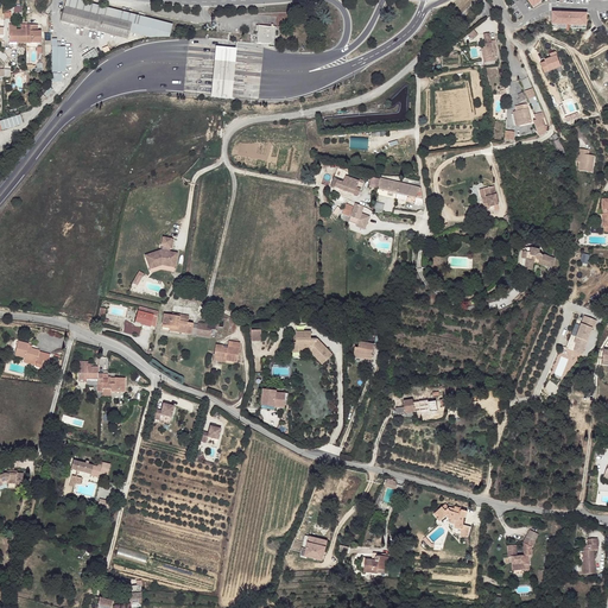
[(134,14),(77,0),(65,0),(61,21),(127,38),(130,32),(134,14)]
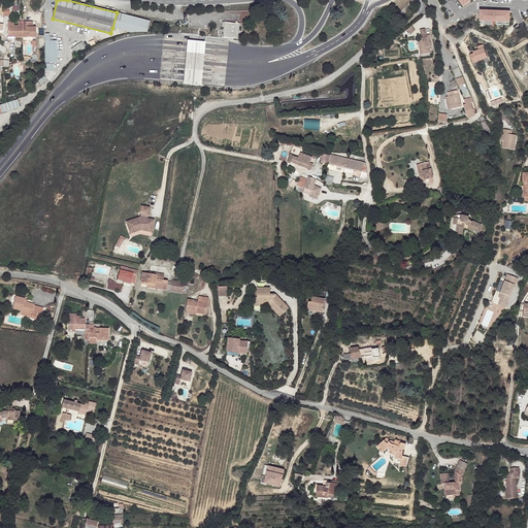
[(509,22),(509,11),(497,11),(497,12),(493,12),(493,11),(480,10),(480,21),(483,21),(492,21),(496,21),(505,22),(509,22)]
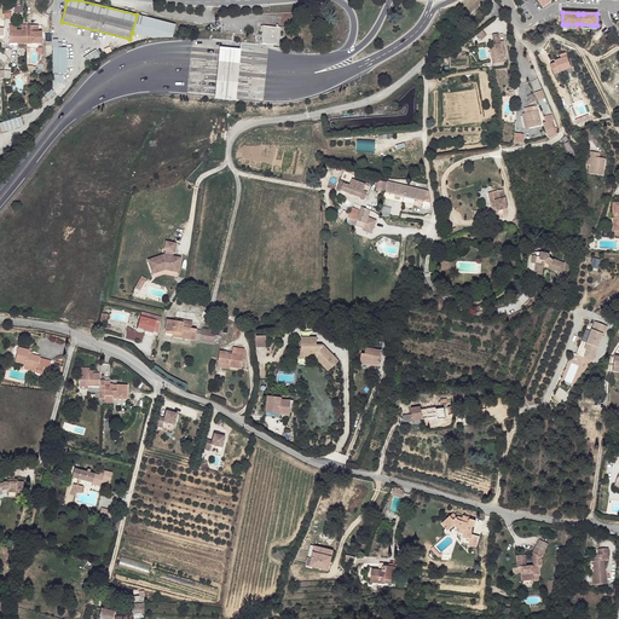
[(163,22),(137,15),(132,33),(154,38),(160,38),(163,22)]
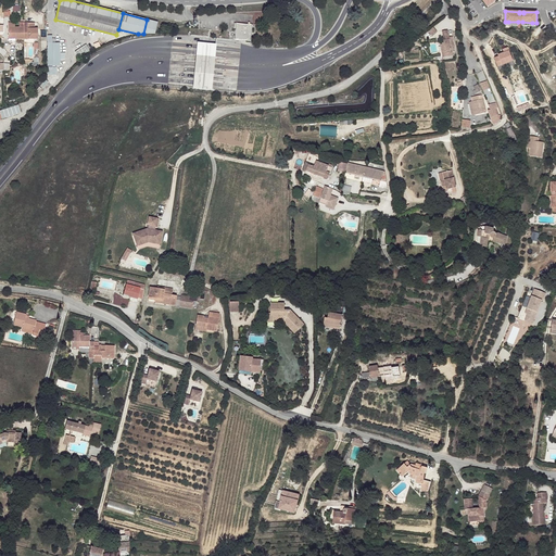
[(158,22),(147,20),(143,34),(155,34),(158,22)]
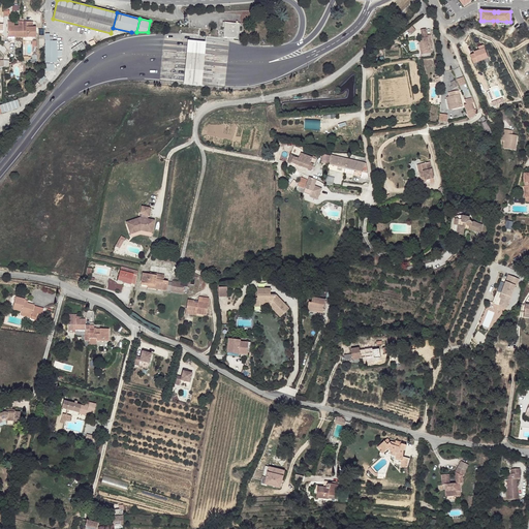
[(23,37),(23,22),(19,22),(18,26),(14,26),(8,26),(8,37),(23,37)]
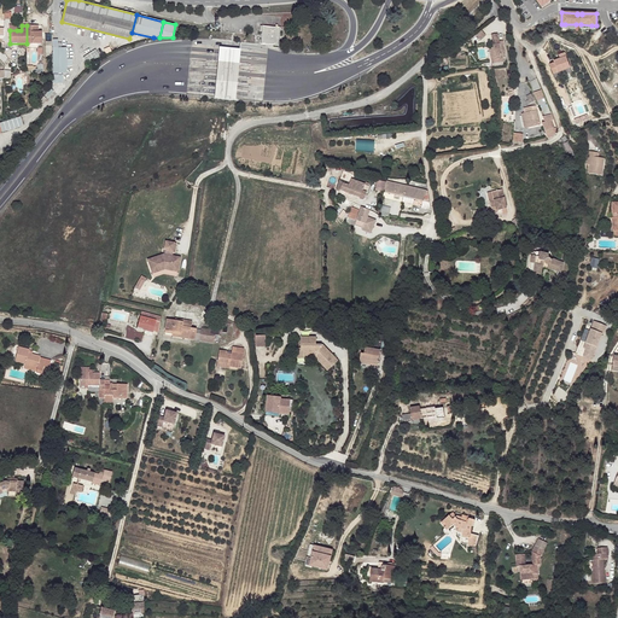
[(39,31),(38,25),(27,25),(27,44),(42,44),(42,31),(39,31)]
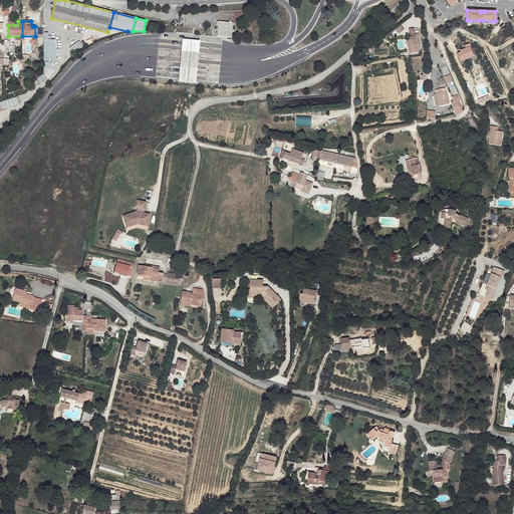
[(232,38),(233,23),(218,21),(217,36),(232,38)]
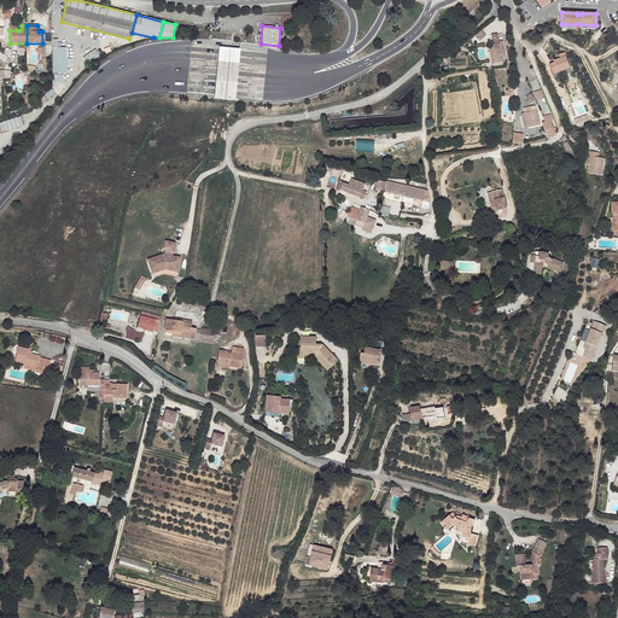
[(502,58),(500,44),(497,34),(491,35),(494,45),(493,45),(494,48),(489,50),(491,64),(502,62),(502,58)]
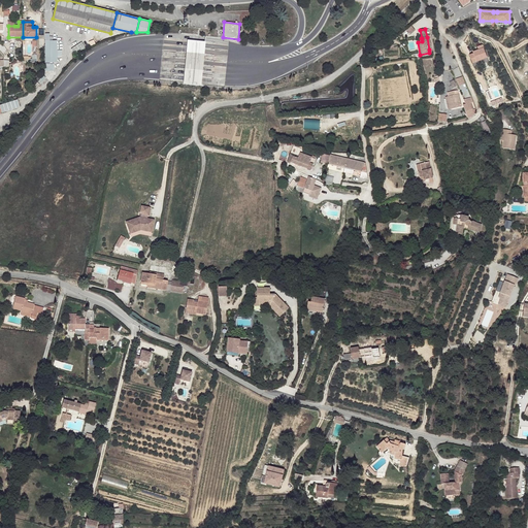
[(50,34),(45,33),(45,63),(44,63),(44,71),(54,71),(54,64),(52,63),(57,63),(57,57),(62,57),(62,51),(57,51),(57,40),(50,40),(50,34)]
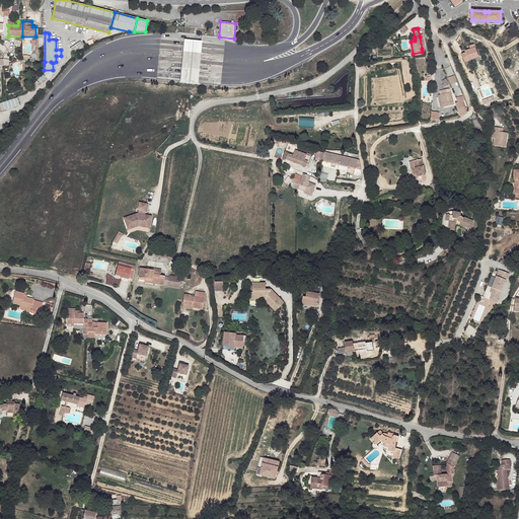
[(198,83),(202,41),(184,39),(180,81),(198,83)]
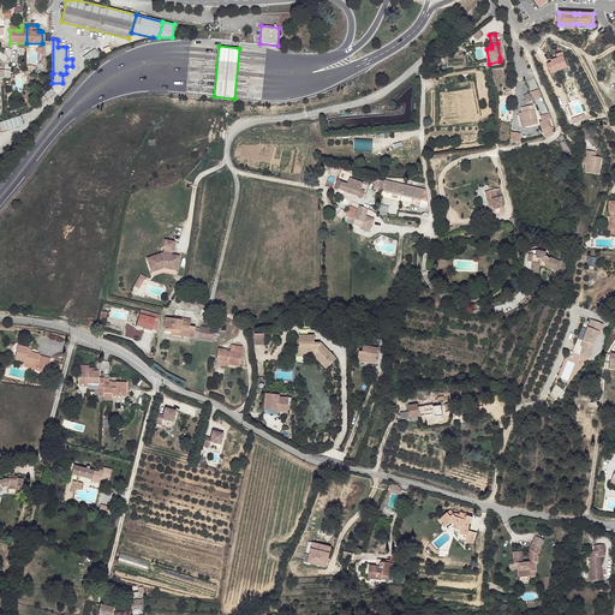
[(84,57),(89,63),(100,55),(96,48),(84,57)]
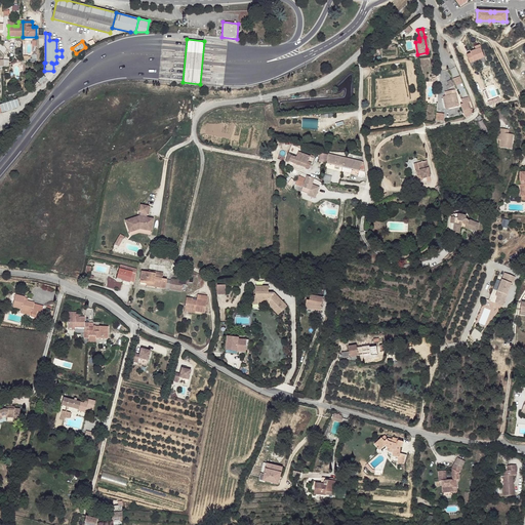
[(470,56),(472,64),(487,59),(483,47),(479,48),(480,52),(474,53),(474,55),(470,56)]
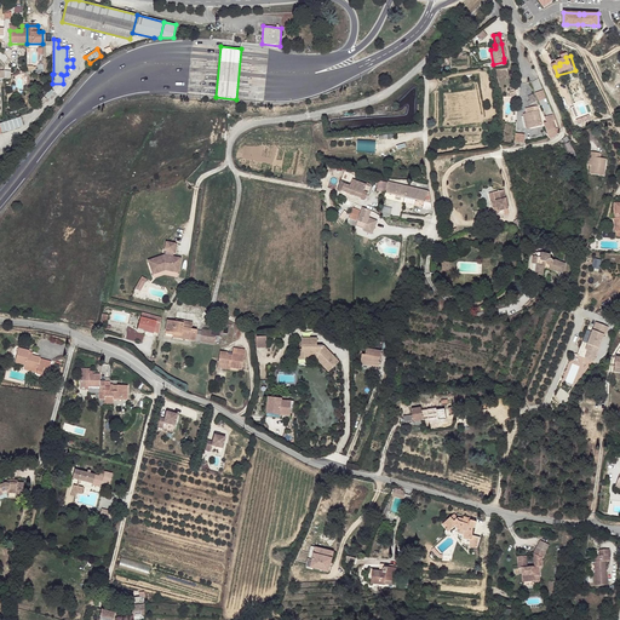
[(539,101),(547,97),(544,90),(537,92),(539,101)]
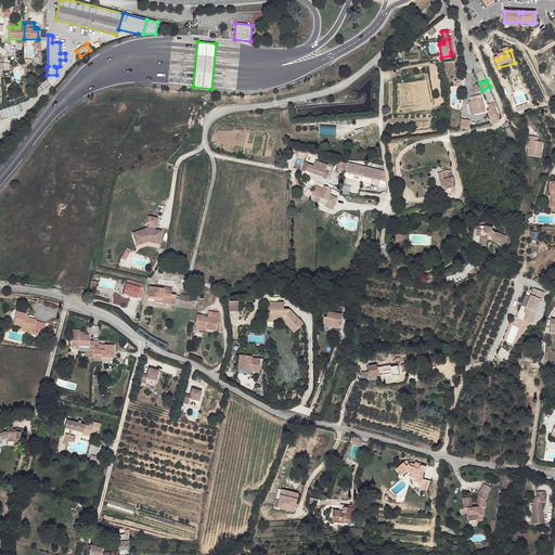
[(486,112),(481,94),(473,97),(474,101),(470,102),(474,115),(486,112)]
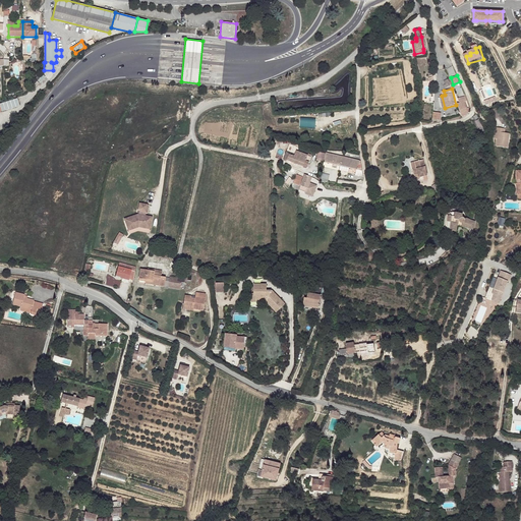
[(18,99),(0,102),(0,110),(20,107),(18,99)]
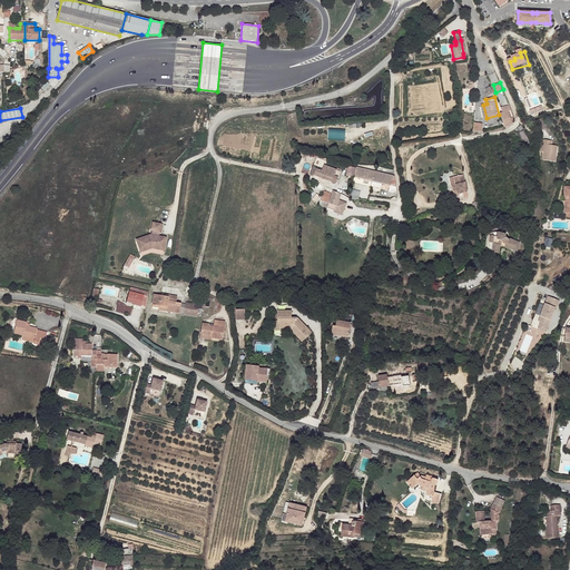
[(508,111),(500,114),(502,119),(504,123),(503,124),(505,128),(512,124),(508,111)]
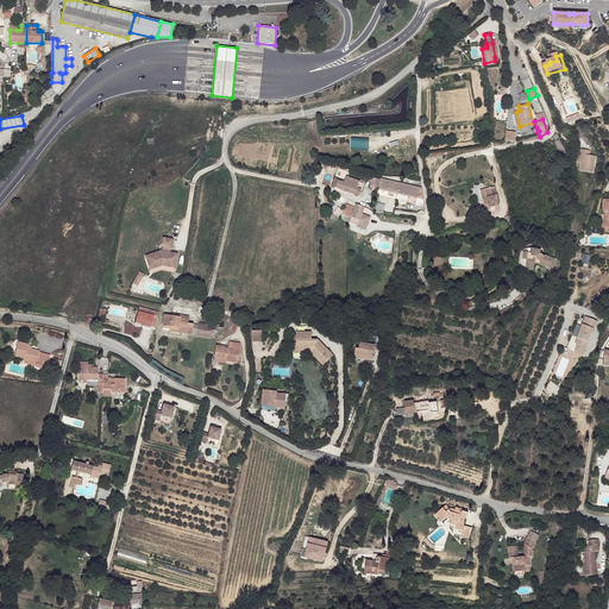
[(352,137),(351,148),(369,150),(370,139),(352,137)]
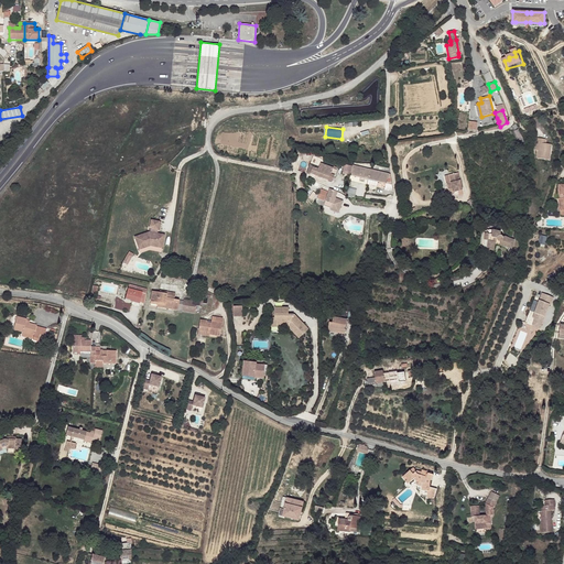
[(523,139),(519,129),(513,131),(518,141),(523,139)]
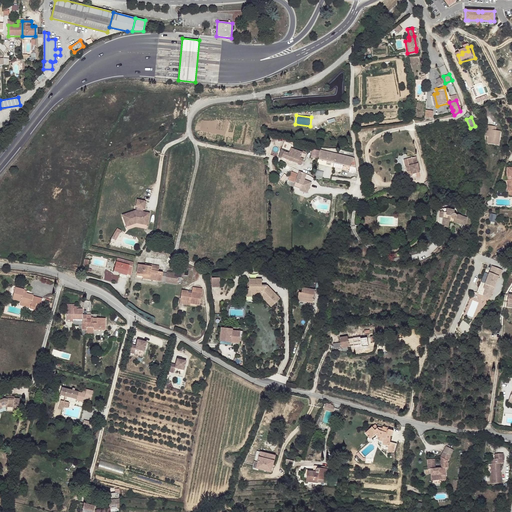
[(499,145),(500,131),(496,130),(496,126),(488,125),(487,130),(489,130),(488,136),(488,143),(499,145)]
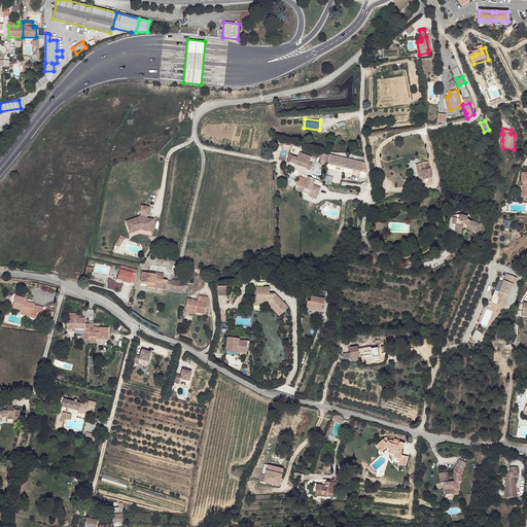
[(313,164),(315,159),(312,157),(311,157),(300,153),(302,149),(293,146),(287,161),(308,169),(307,170),(310,171),(311,170),(313,164)]
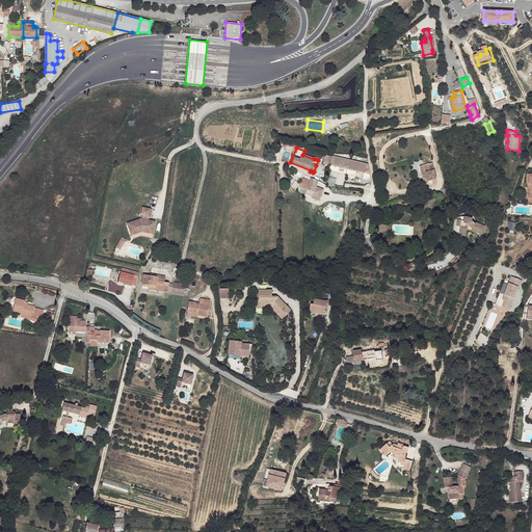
[(330,165),(333,157),(325,155),(323,163),(330,165)]
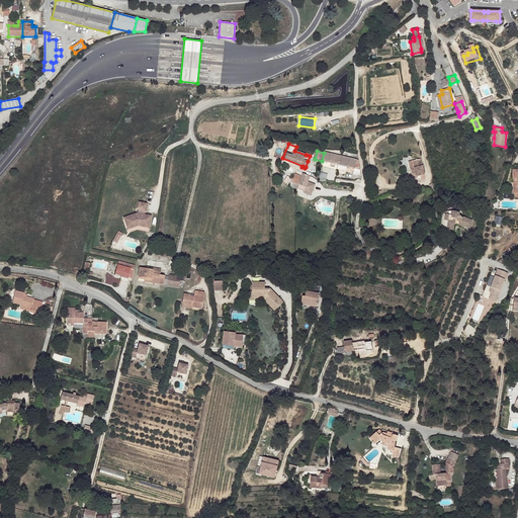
[(360,170),(358,160),(341,156),(324,152),(322,161),(328,162),(355,168),(360,170)]
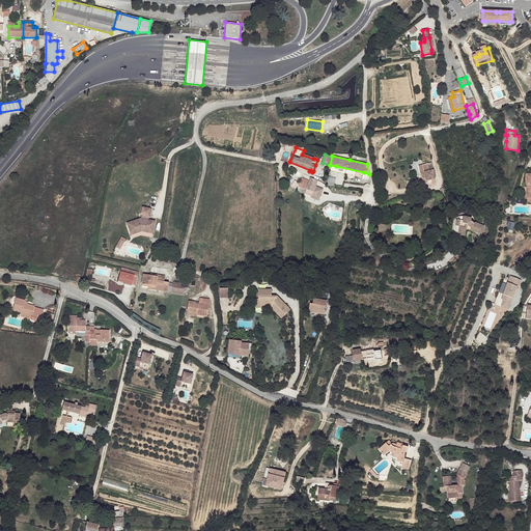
[(436,178),(431,163),(424,164),(426,171),(424,172),(425,175),(421,176),(423,184),(427,183),(427,180),(436,178)]
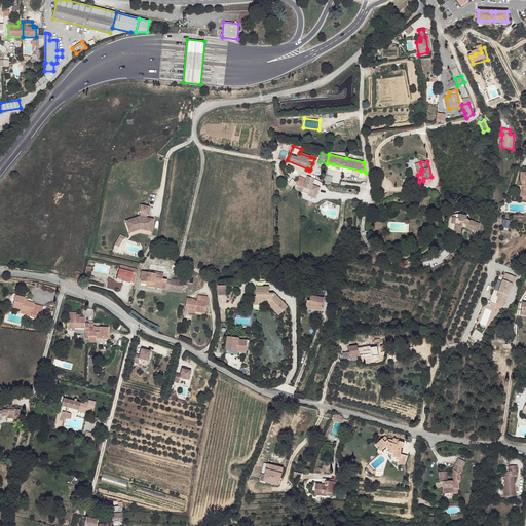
[(367,180),(366,173),(361,171),(359,178),(367,180)]
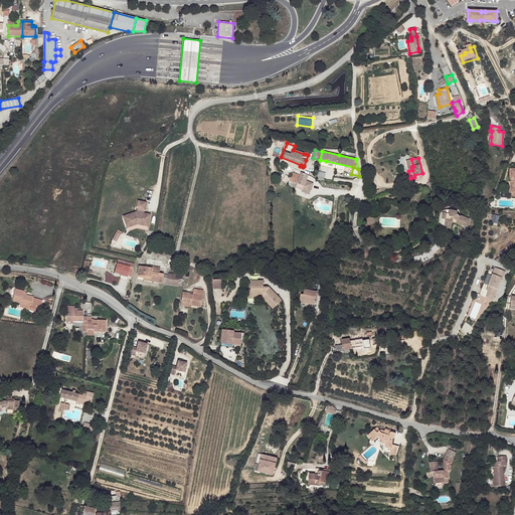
[(324,180),(326,173),(319,171),(317,179),(324,180)]
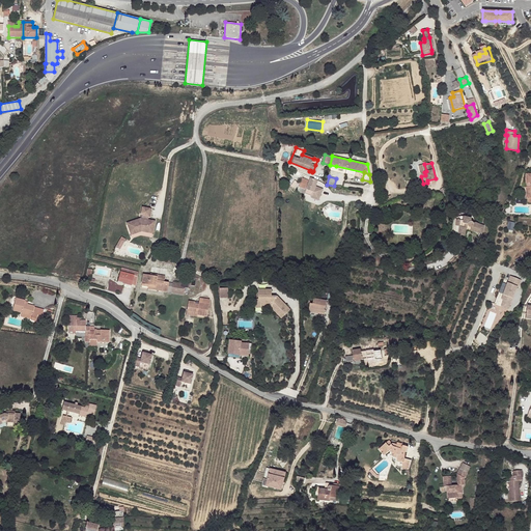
[(299,187),(300,185),(299,184),(291,178),(287,184),(298,191),(299,191),(305,193),(307,190),(306,189),(299,187)]
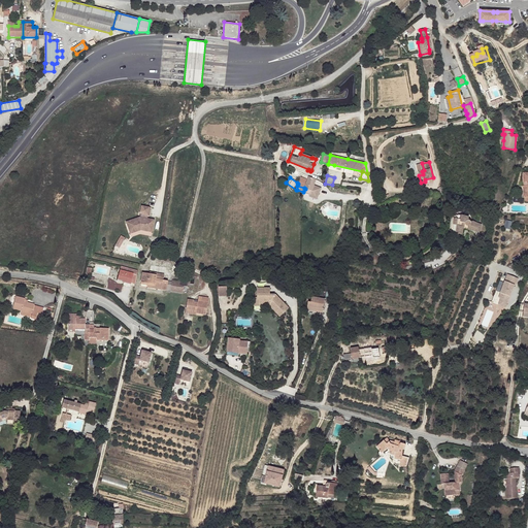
[(317,179),(309,177),(305,189),(303,192),(310,195),(311,193),(319,196),(321,189),(314,186),(317,179)]
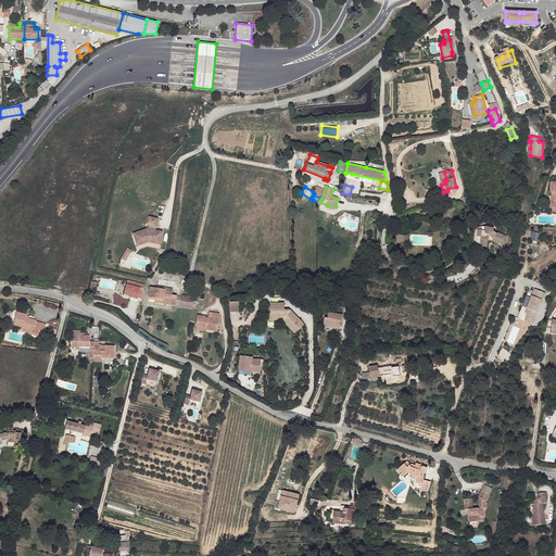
[(160,242),(162,231),(155,230),(151,229),(152,226),(155,227),(158,218),(149,216),(147,225),(149,225),(148,229),(133,234),(137,243),(148,240),(160,242)]
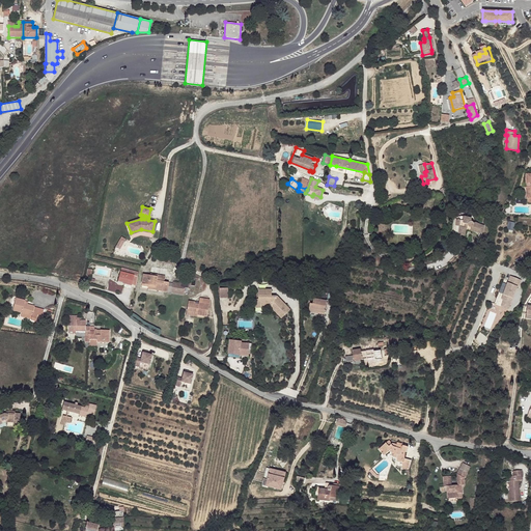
[(476,223),(474,224),(473,223),(472,222),(472,221),(472,218),(469,218),(465,217),(459,217),(455,217),(455,220),(455,224),(454,229),(454,232),(454,233),(458,234),(465,235),(467,229),(467,228),(472,229),(472,231),(475,232),(482,234),(482,232),(483,229),(484,227),(484,226),(476,223)]
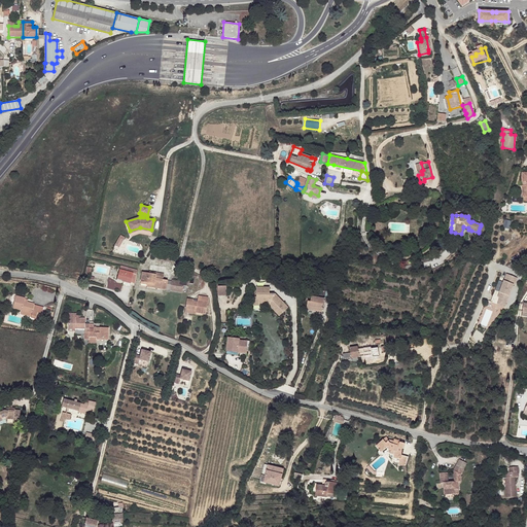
[(119,238),(115,245),(119,247),(124,240),(119,238)]
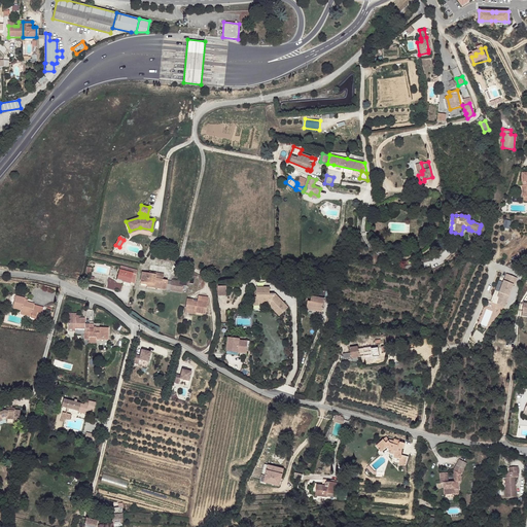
[(135,283),(137,273),(137,272),(137,270),(120,266),(116,280),(124,281),(131,283),(131,282),(135,283)]
